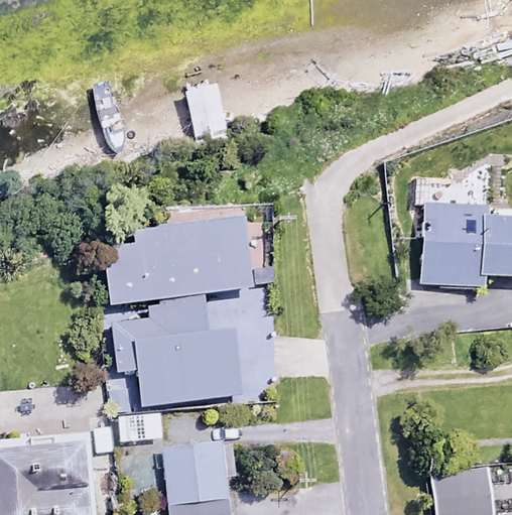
[(226,133),(216,85),(184,92),(194,139),(226,133)]
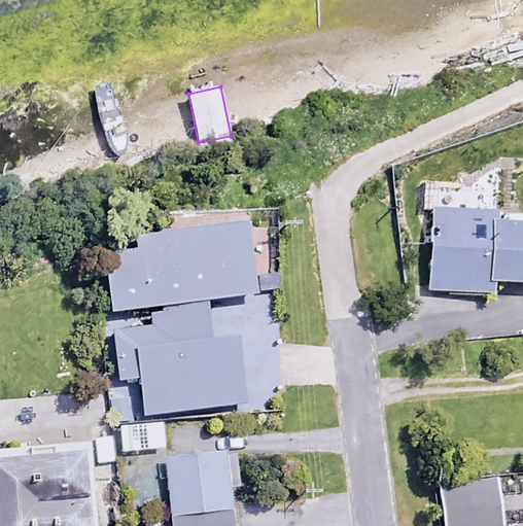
[(499,191),(433,188),(430,290),(494,292),(494,281),(522,282),(522,219),(498,219),(499,191)]
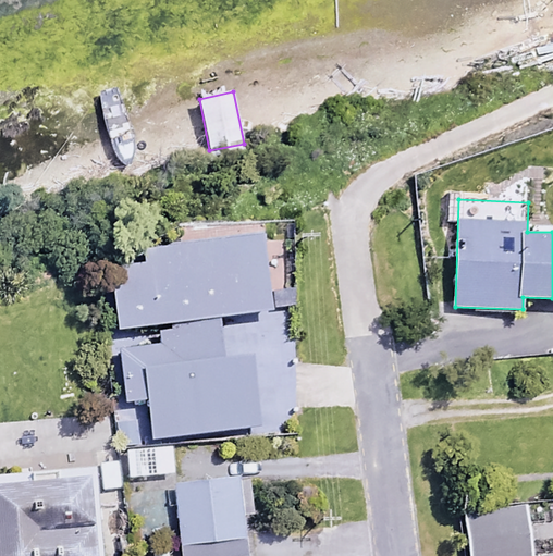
[(273,310),(263,236),(110,255),(120,330),(159,324),(162,343),(122,348),(127,400),(148,398),(154,439),(261,425),(253,356),(224,359),(219,317),(273,310)]
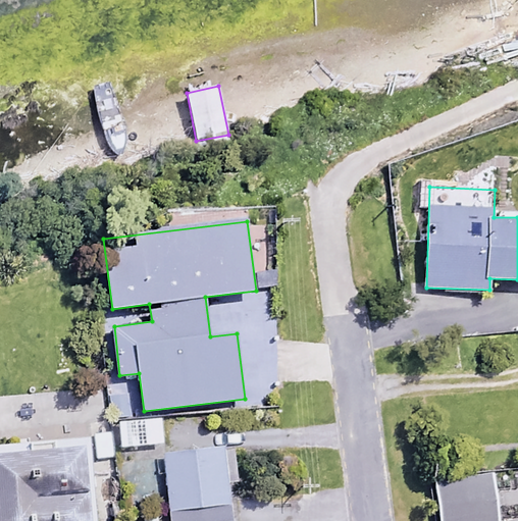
[(163,444),(161,418),(118,422),(119,448),(163,444)]
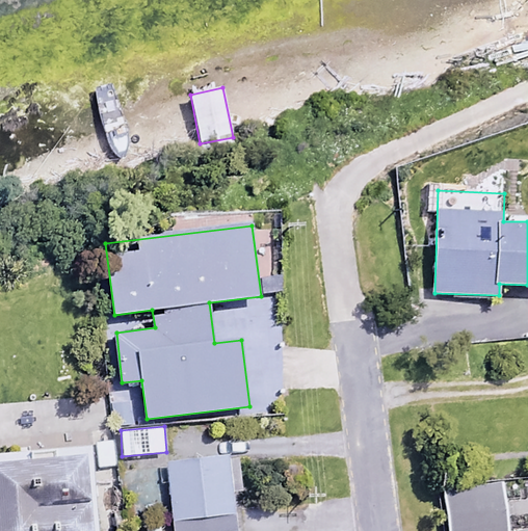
[(32,450),(0,452),(0,530),(94,530),(87,454),(32,459),(32,450)]
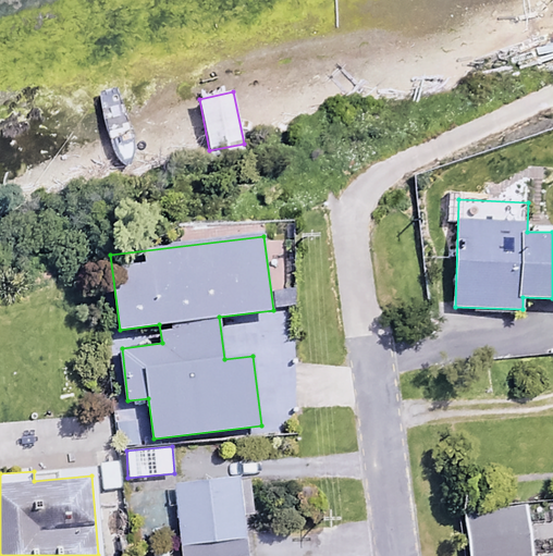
[(182,533),(184,555),(247,555),(240,478),(176,484),(177,490),(142,493),(146,538),(182,533)]
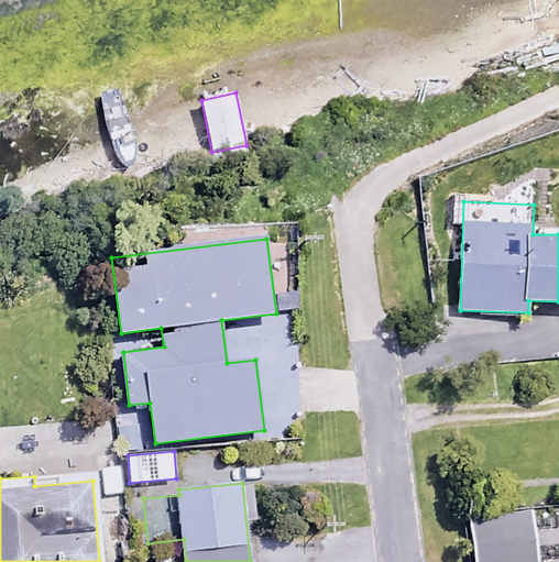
[(539,561),(534,508),(471,516),(475,561),(539,561)]
